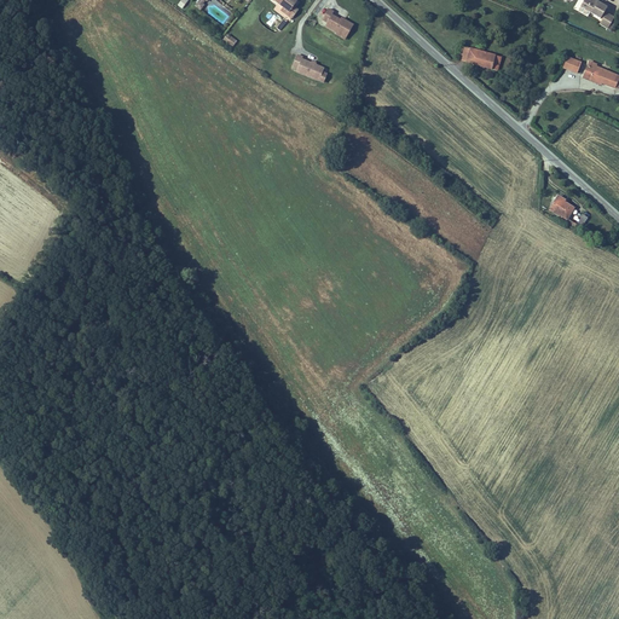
[(296,1),(295,0),(272,0),(283,7),(289,11),(294,6),(296,1)]
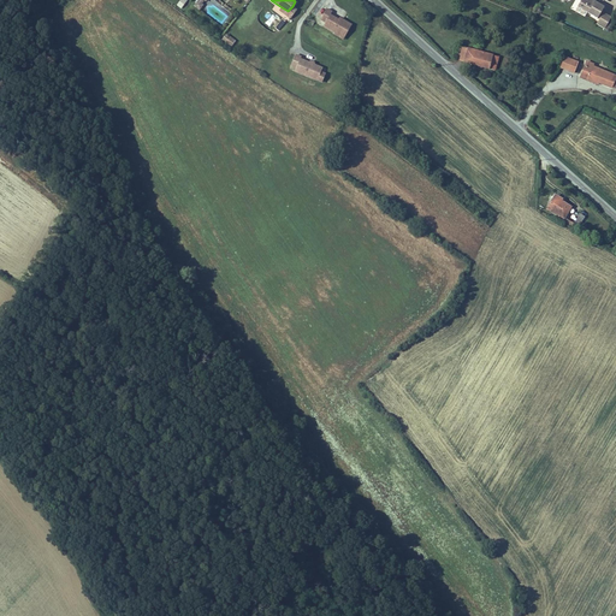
[(594,0),(580,0),(575,11),(585,16),(587,11),(598,17),(604,5),(594,0)]
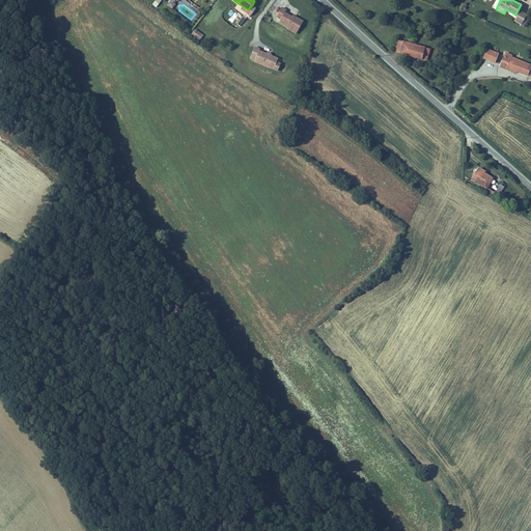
[(252,5),(248,9),(243,6),(241,9),(250,16),(256,7),(252,5)]
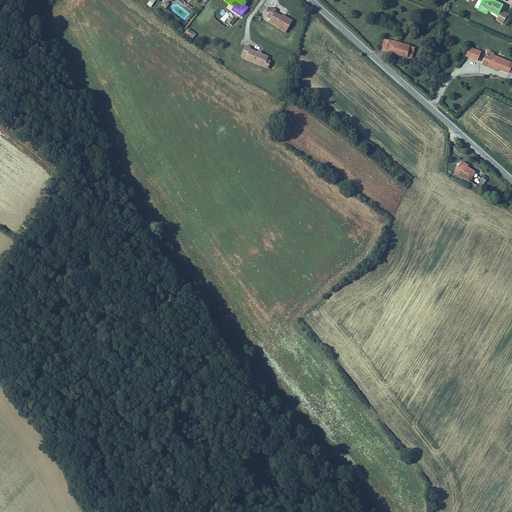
[(276,9),(271,6),(265,16),(269,18),(268,21),(278,27),(277,28),(285,32),(292,19),(282,13),(281,15),(274,11),(276,9)]
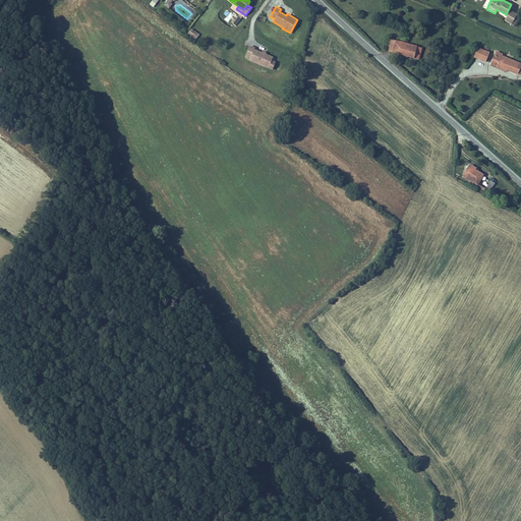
[(515,25),(518,19),(515,17),(517,13),(510,10),(505,20),(515,25)]
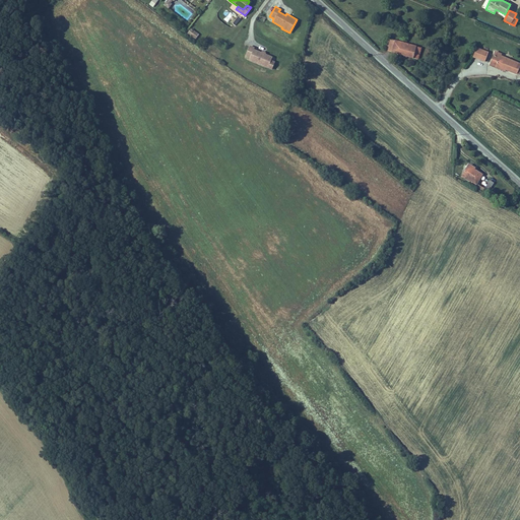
[(187,34),(195,40),(199,35),(191,28),(187,34)]
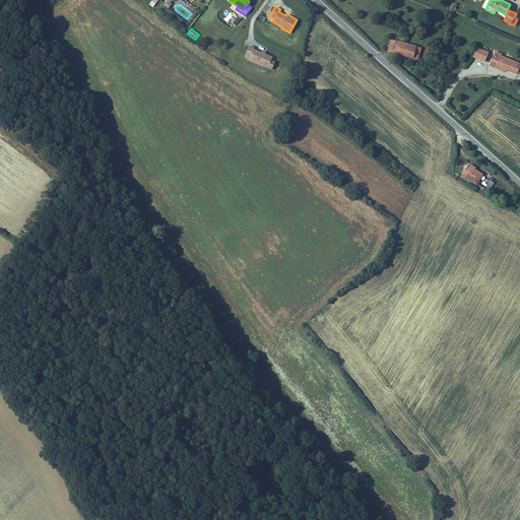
[(390,52),(394,40),(389,39),(385,51),(390,52)]
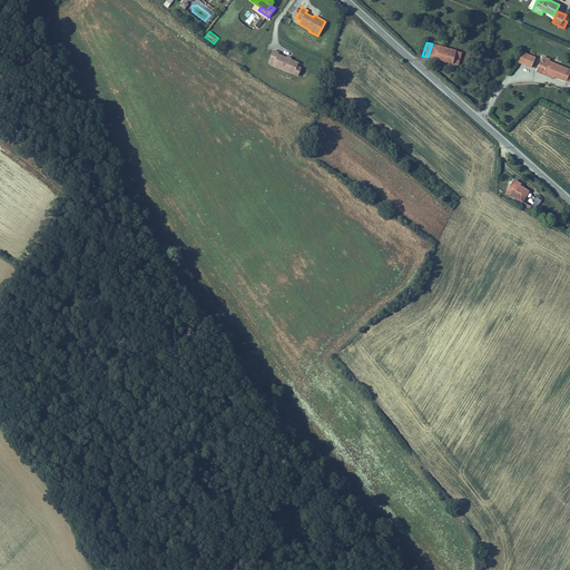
[(457,50),(432,43),(428,57),(453,64),(457,50)]
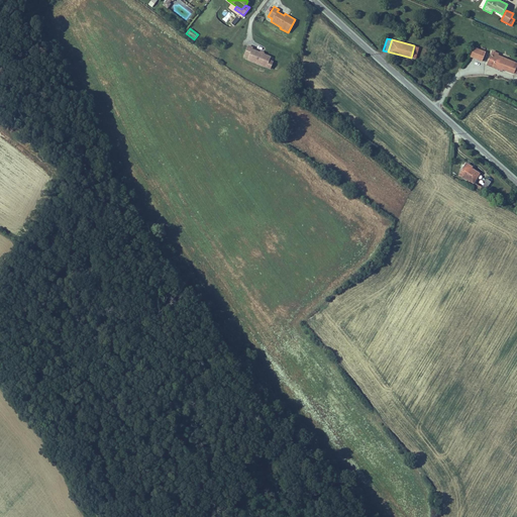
[(252,46),(247,44),(243,56),(247,58),(247,60),(270,69),(273,62),(270,60),(271,56),(264,54),(265,52),(261,50),(260,52),(252,48),(252,46)]
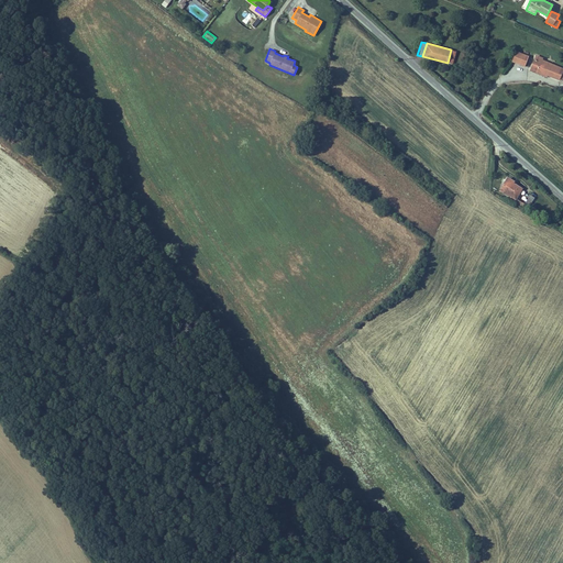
[(456,51),(451,50),(448,63),(453,64),(456,51)]
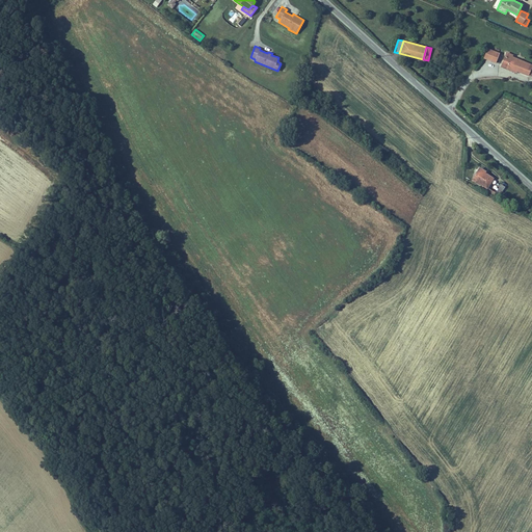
[(499,53),(487,49),(483,58),(496,62),(499,53)]
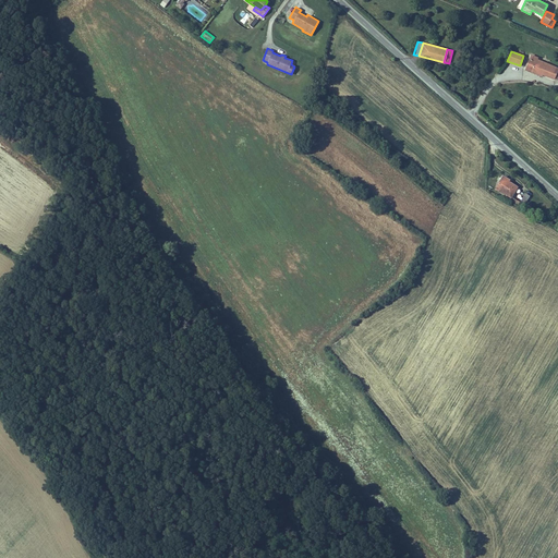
[(538,57),(531,55),(525,69),(542,74),(555,80),(555,79),(557,71),(557,67),(537,59),(538,57)]
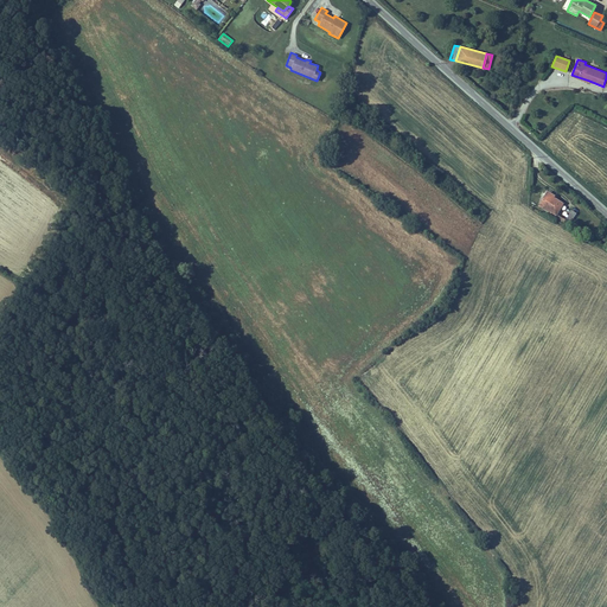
[(538,205),(555,216),(563,204),(553,197),(554,195),(548,191),(538,205)]
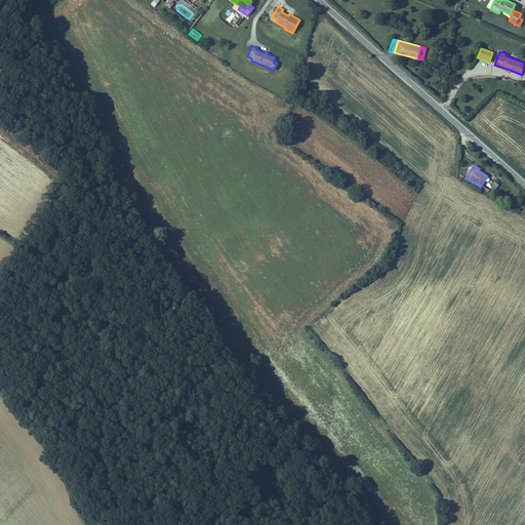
[(499,185),(494,182),(489,190),(494,193),(499,185)]
